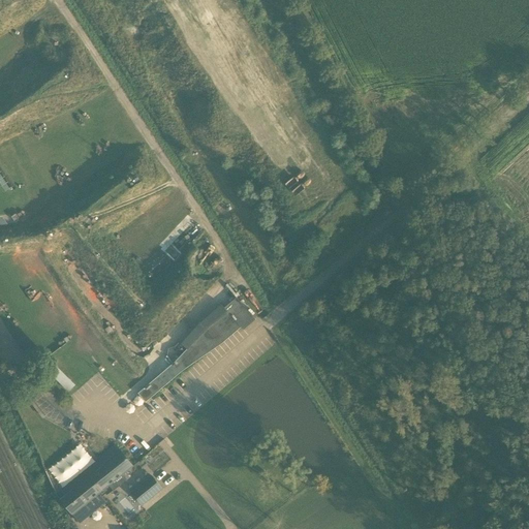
[(153,231),(146,235),(152,245),(159,241),(153,231)]
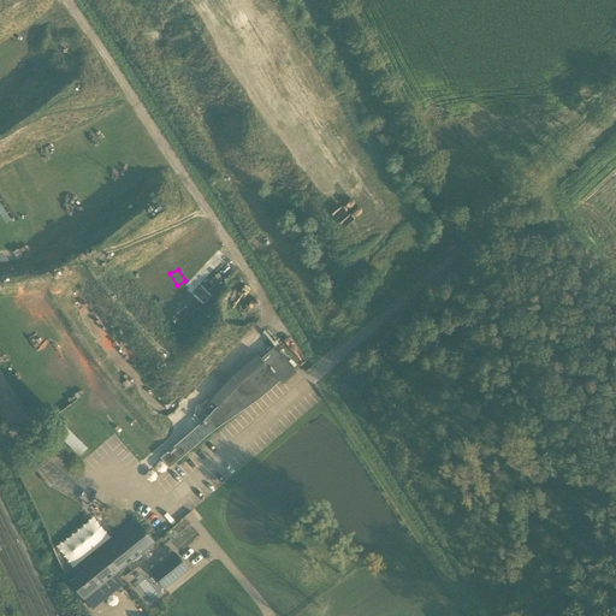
[(202,424),(161,458),(170,468),(211,433),(259,400),(280,380),(283,384),(297,372),(276,347),(261,359),(264,362),(243,380),(202,424)]
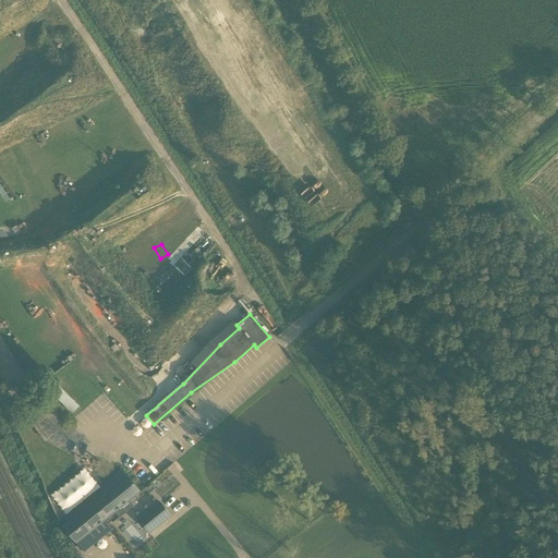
[(79,407),(55,380),(47,388),(71,413),(79,407)]
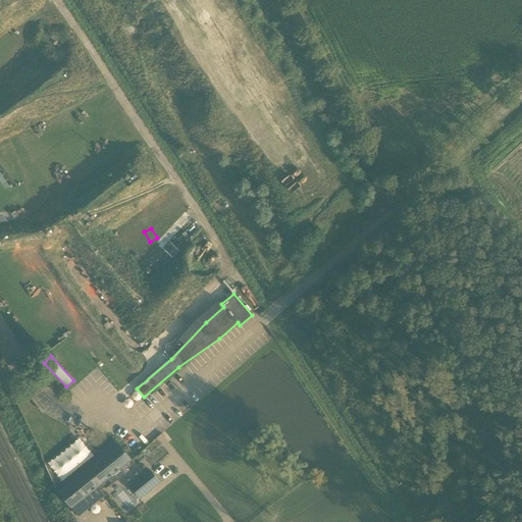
[(101,483),(131,460),(114,439),(85,463),(101,483)]
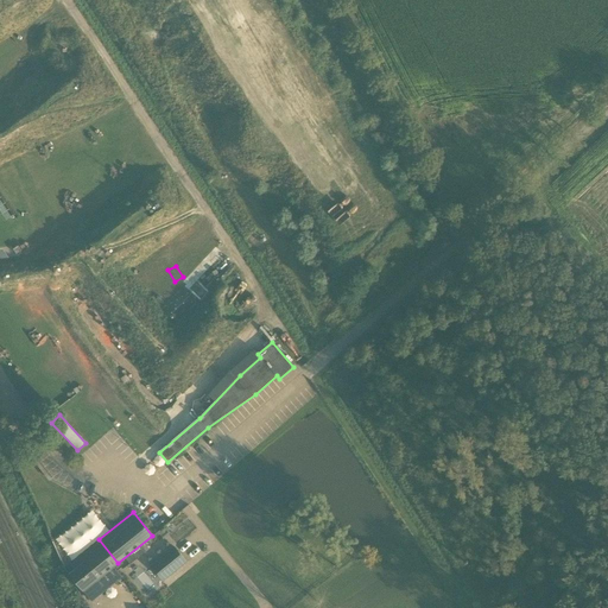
[(83,591),(84,590),(92,600),(121,576),(114,567),(118,563),(99,539),(82,552),(69,563),(74,570),(69,574),(83,591)]
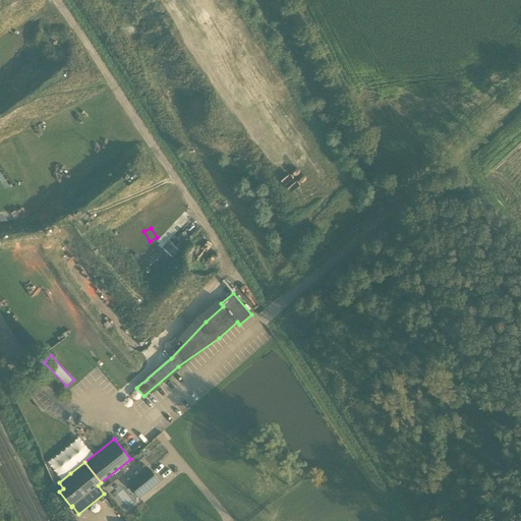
[(150,469),(129,485),(139,498),(160,480),(150,469)]
